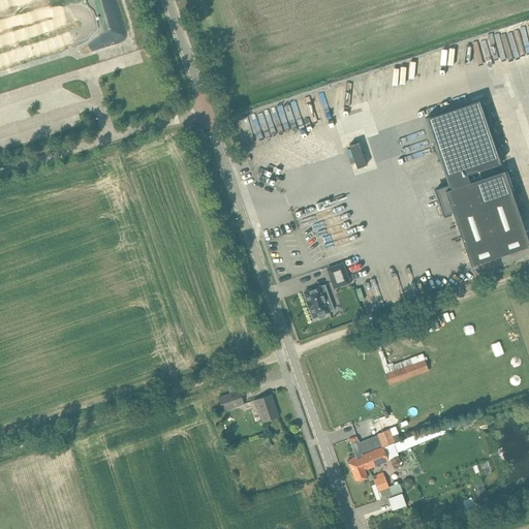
[(479,99),(425,118),(436,151),(456,145),(466,175),(471,174),(501,163),(479,99)]
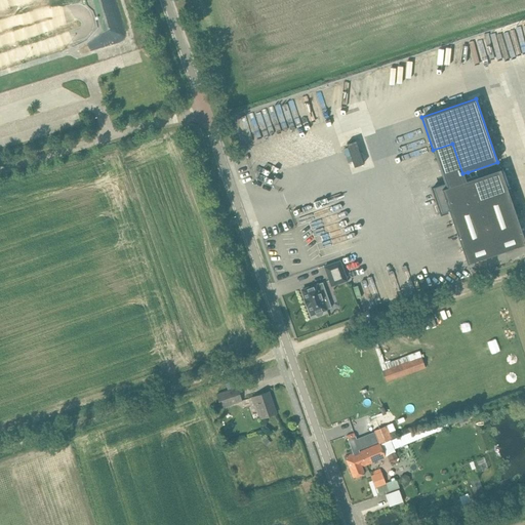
[(354,167),(363,164),(356,142),(347,145),(354,167)]
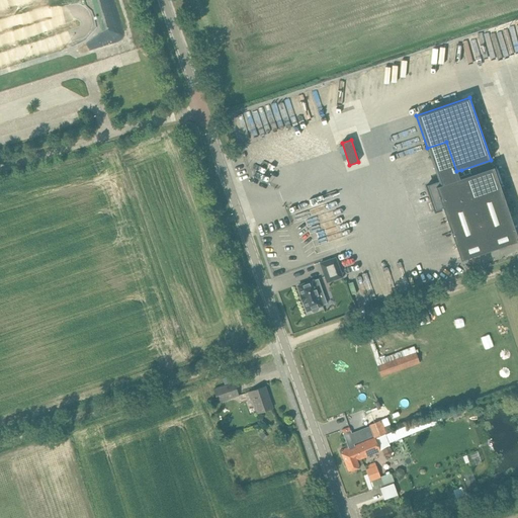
[(444,179),(427,185),(436,210),(443,208),(460,260),(517,240),(517,239),(491,160),(461,170),(463,177),(445,183),(444,179)]
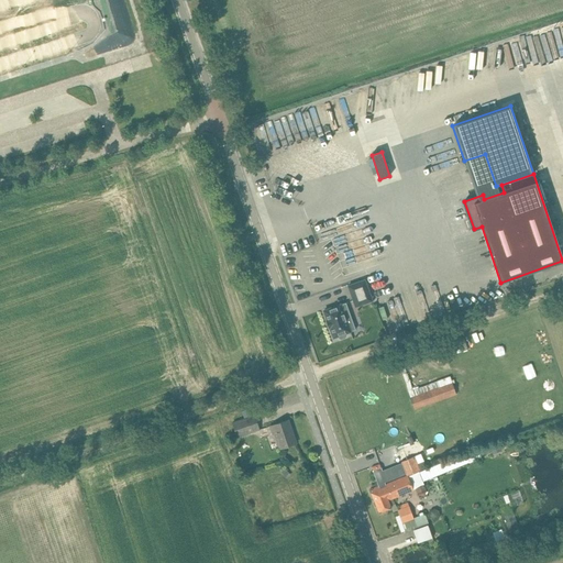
[(348,286),(355,307),(372,301),(364,280),(348,286)]
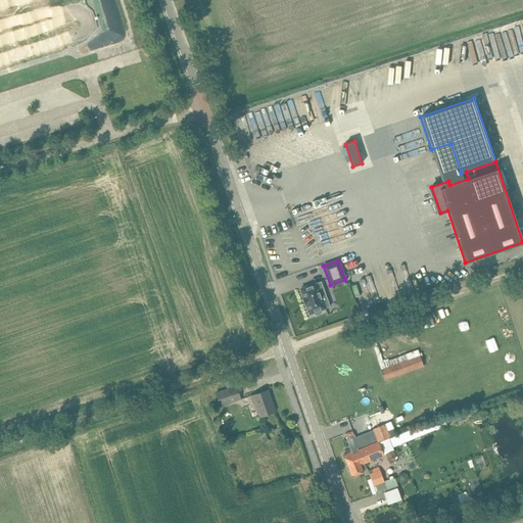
[(322,299),(327,297),(321,281),(300,289),(304,297),(303,298),(305,305),(306,304),(310,314),(314,313),(315,314),(317,315),(321,314),(322,312),(321,310),(325,308),(322,299)]
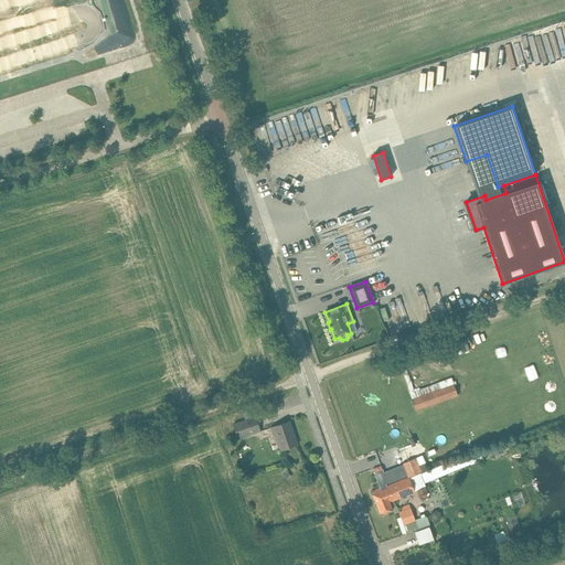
[(458,395),(451,379),(411,393),(416,411),(458,395)]
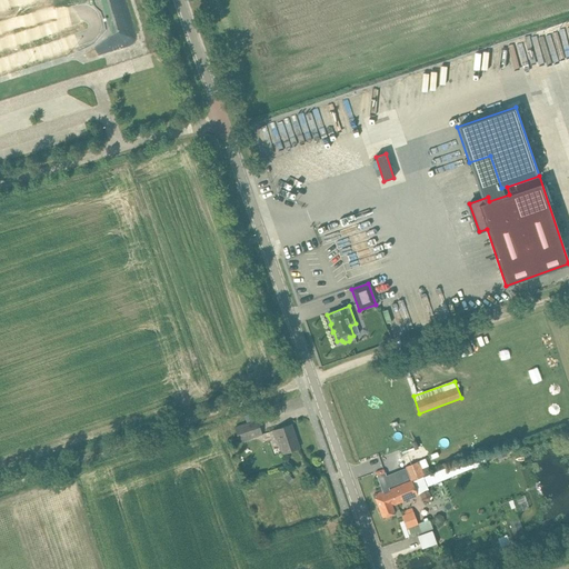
[(262,435),(257,420),(235,428),(239,442),(262,435)]
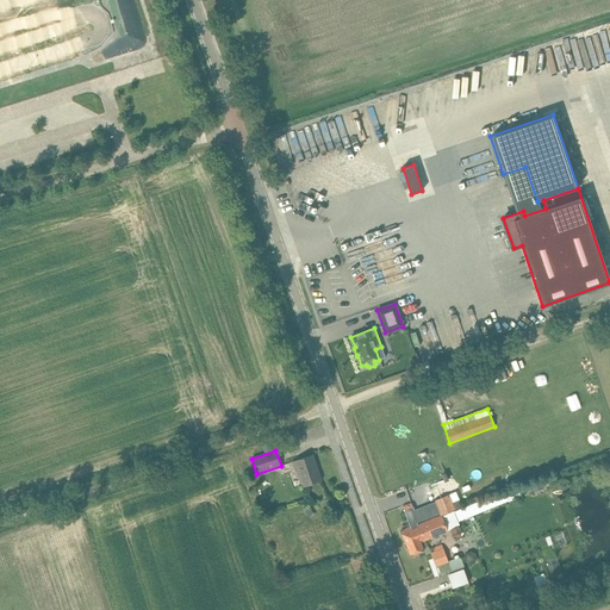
[(312,455),(292,462),(296,471),(297,471),(303,486),(321,480),(312,455)]
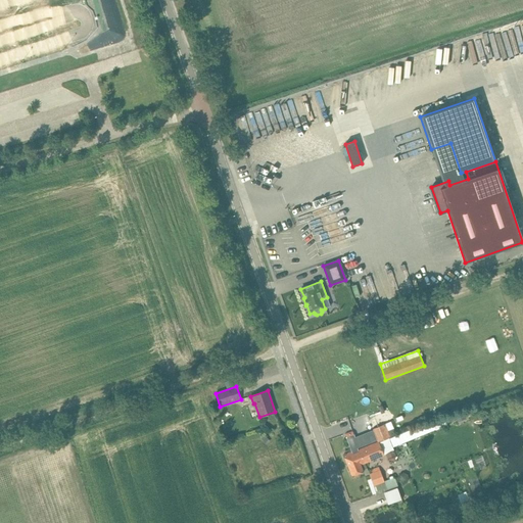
[(455,415),(458,422),(466,419),(465,417),(468,416),(466,410),(455,415)]
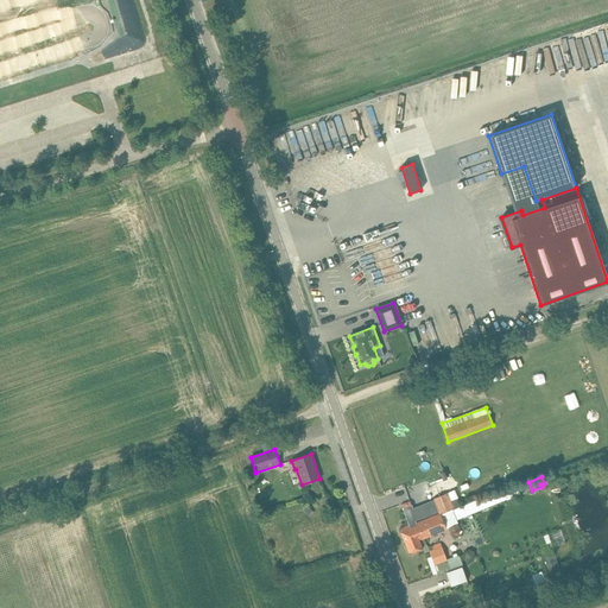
[(448,493),(434,499),(439,514),(453,508),(461,505),(458,499),(451,501),(448,493)]
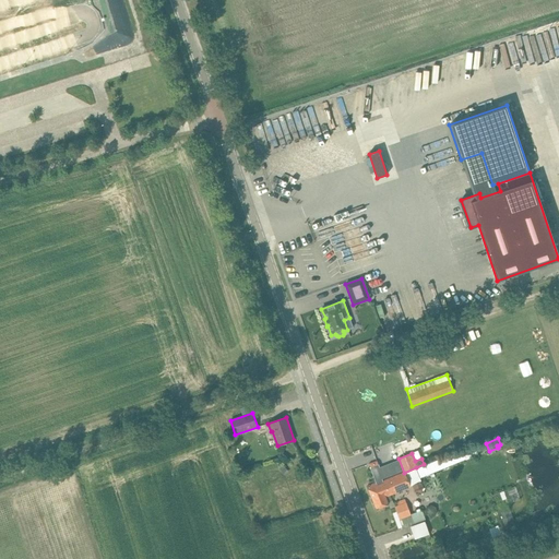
[(377,462),(369,464),(371,471),(379,467),(377,462)]
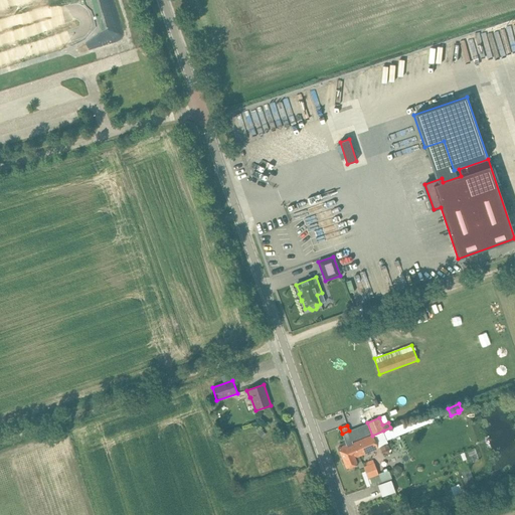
[(261,428),(258,432),(262,438),(266,434),(261,428)]
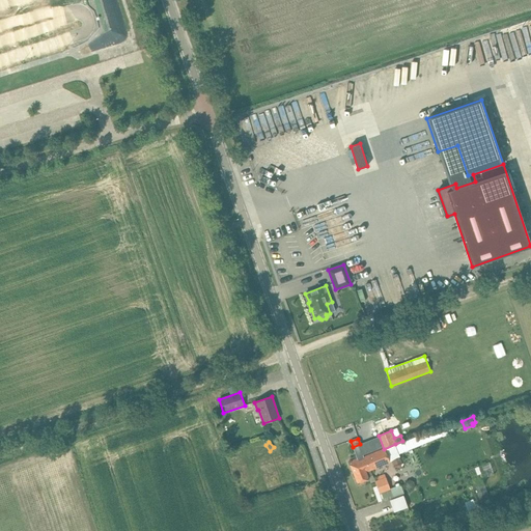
[(390,462),(384,449),(363,457),(369,470),(370,470),(390,462)]
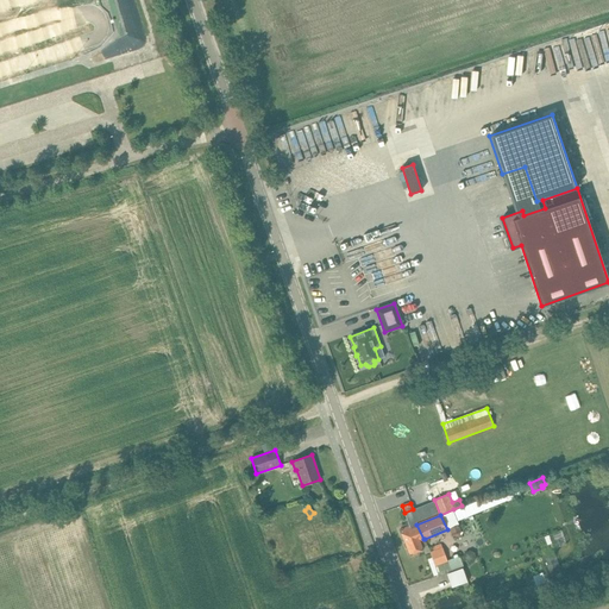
[(424,539),(416,525),(413,526),(412,525),(400,531),(410,554),(422,550),(419,541),(424,539)]
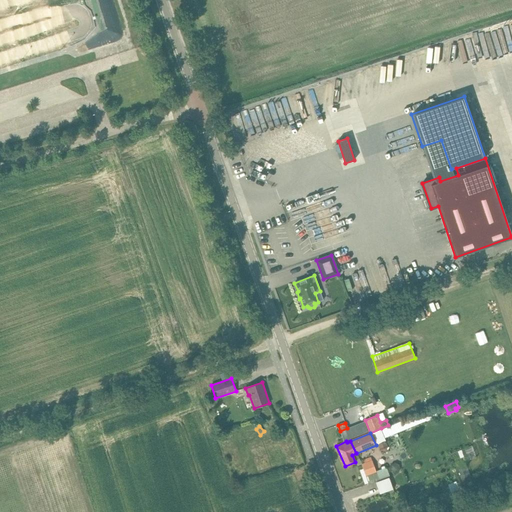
[(386,441),(377,444),(380,450),(383,451),(386,450),(388,447),(386,441)]
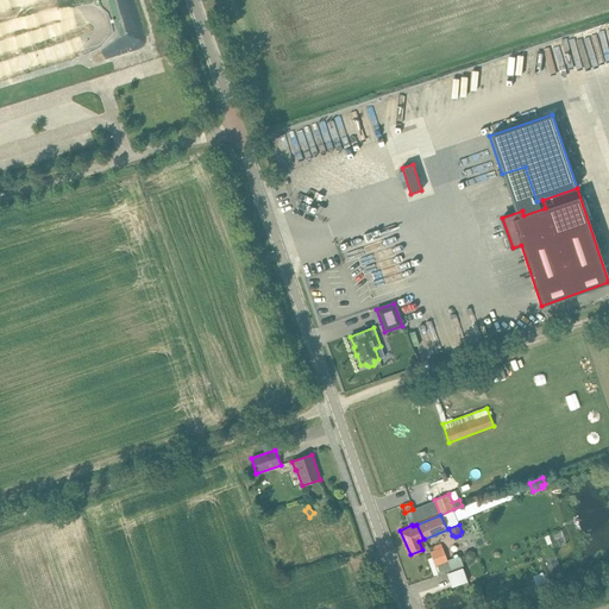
[(563,571),(556,547),(571,544),(566,529),(537,538),(547,576),(563,571)]
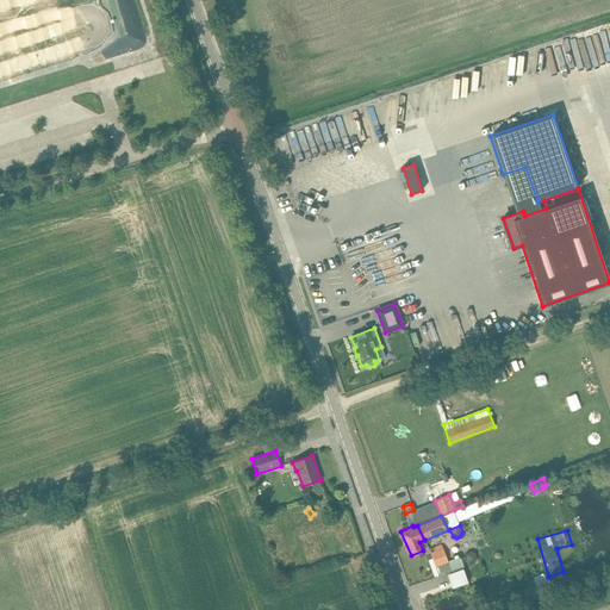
[(424,540),(419,542),(423,551),(425,555),(430,554),(435,567),(436,567),(439,577),(452,572),(464,568),(460,558),(448,562),(443,551),(443,549),(441,545),(433,548),(434,552),(431,553),(425,540),(424,540)]
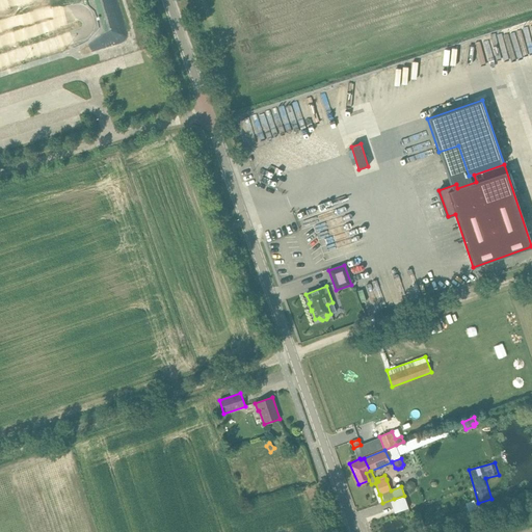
[(460,526),(496,514),(504,511),(501,503),(493,505),(491,502),(480,506),(457,514),(457,515),(418,529),(419,531),(442,531),(460,526)]
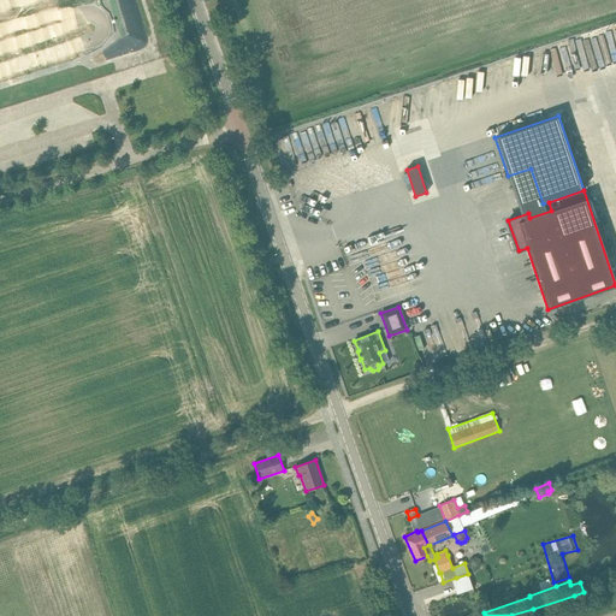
[(490,608),(487,597),(485,598),(483,590),(474,592),(480,610),(490,608)]
